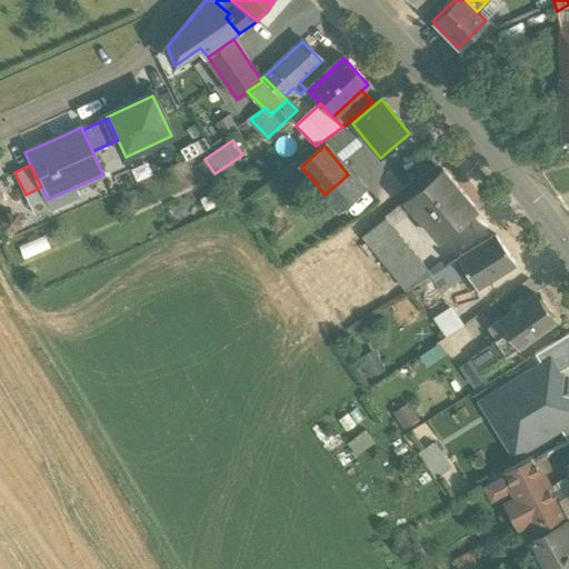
[(476,212),(442,171),(406,200),(439,241),(476,212)]
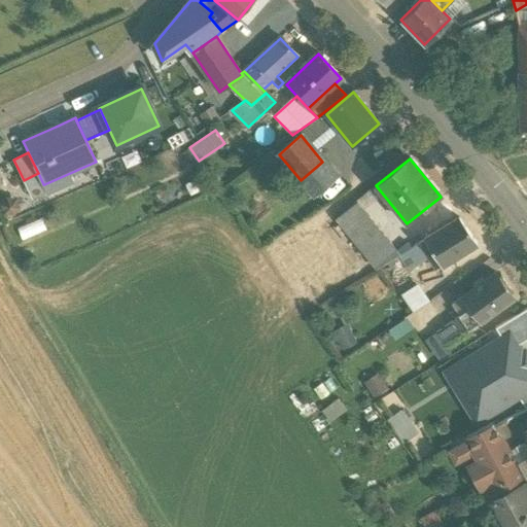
[(338,179),(322,162),(301,180),(315,198),(338,179)]
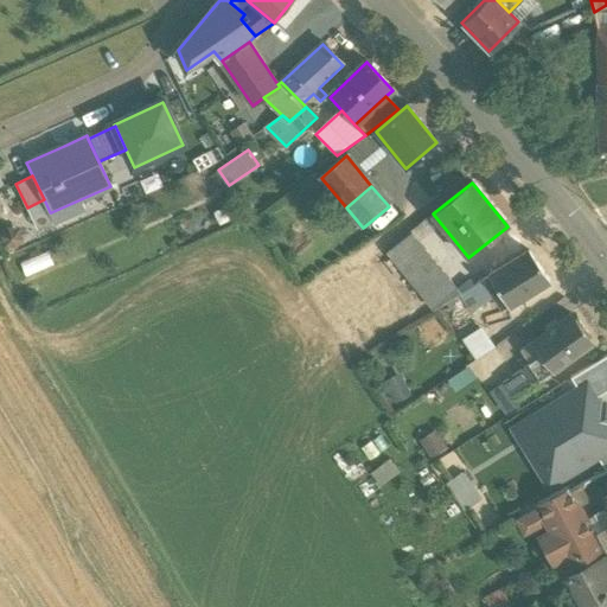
[(44,199),(27,208),(37,229),(55,221),(51,212),(50,212),(44,199)]
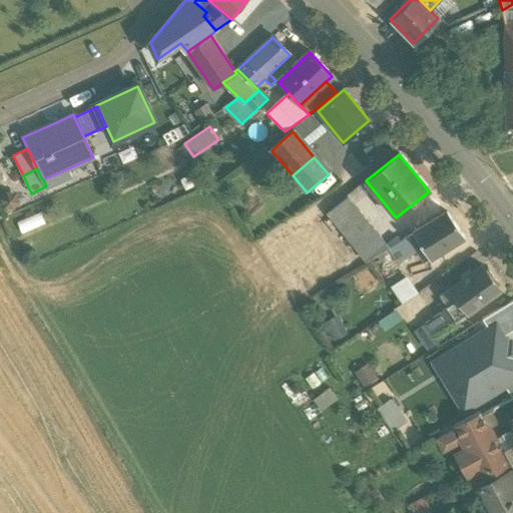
[(348,197),(327,213),(367,263),(372,260),(388,249),(348,197)]
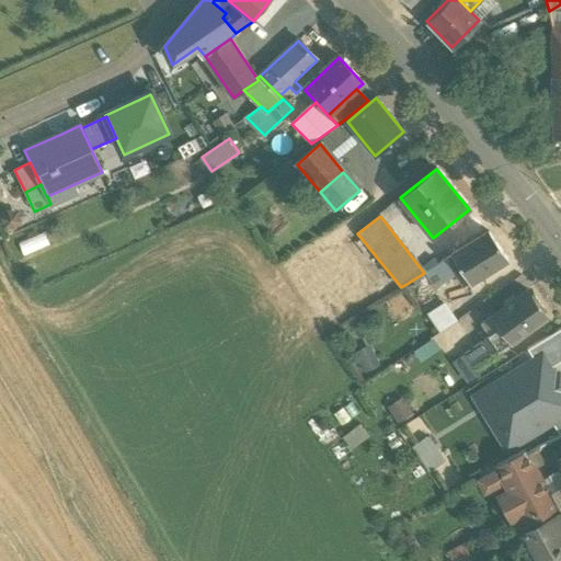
[(488,232),(466,247),(484,275),(507,261),(488,232)]
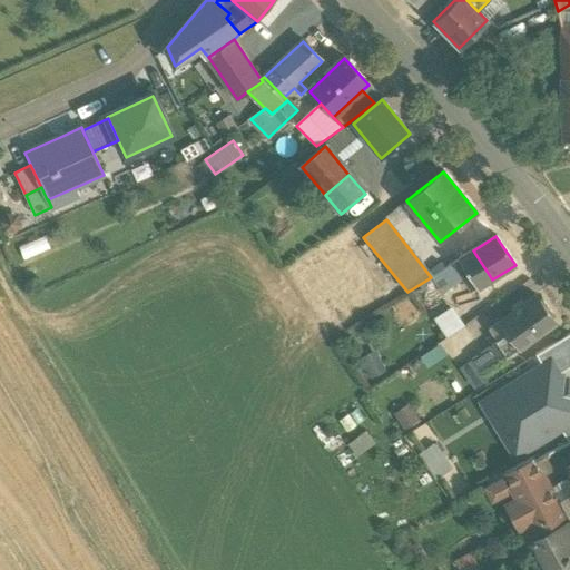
[(473,251),(431,277),(450,306),(492,279),(473,251)]
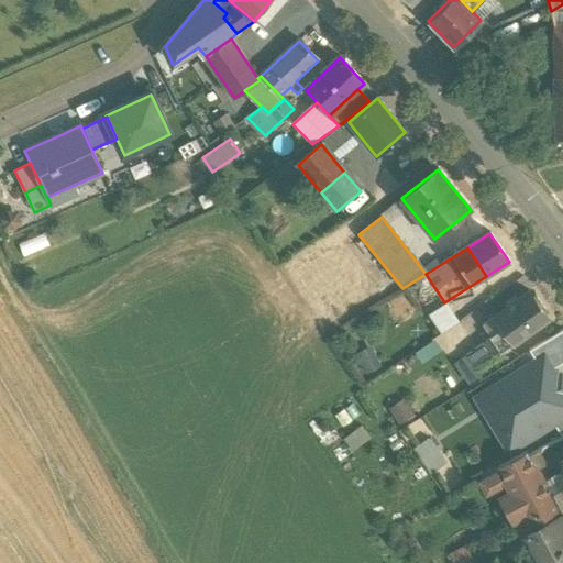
[(426,274),(408,285),(426,313),(444,302),(426,274)]
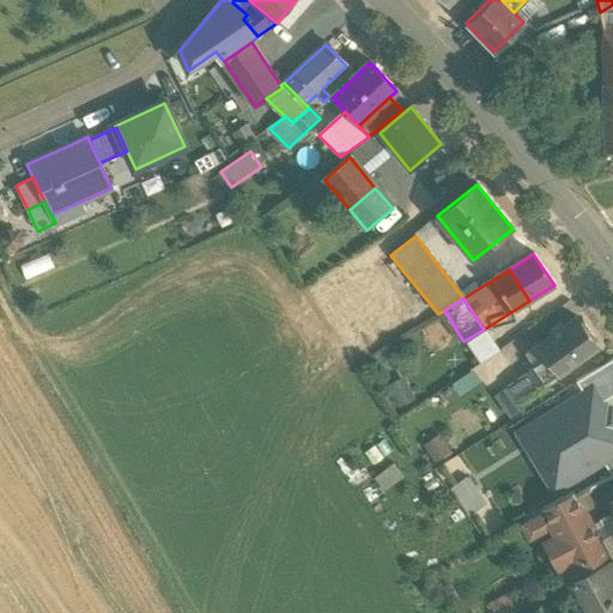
[(577,319),(538,346),(546,359),(558,375),(559,377),(599,349),(594,343),(596,340),(584,322),(581,325),(577,319)]
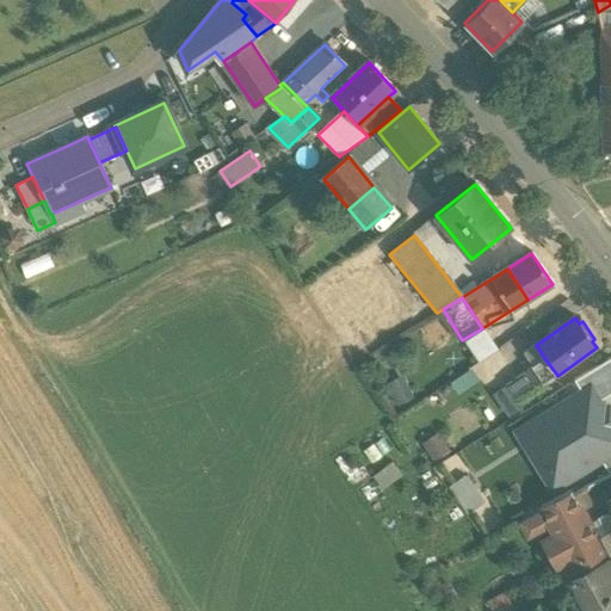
[(479,358),(499,349),(488,328),(468,338),(479,358)]
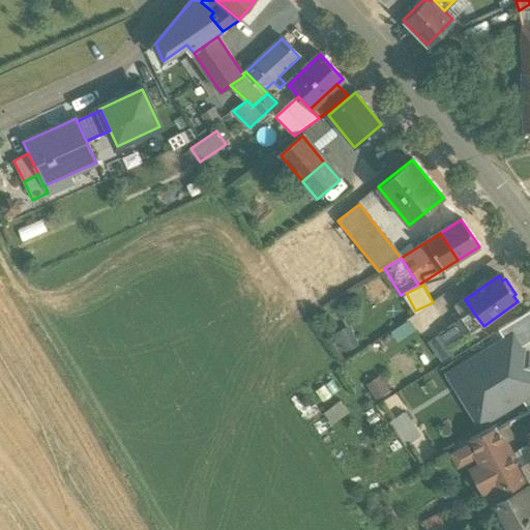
[(482,324),(472,311),(462,318),(471,331),(472,332),(482,324)]
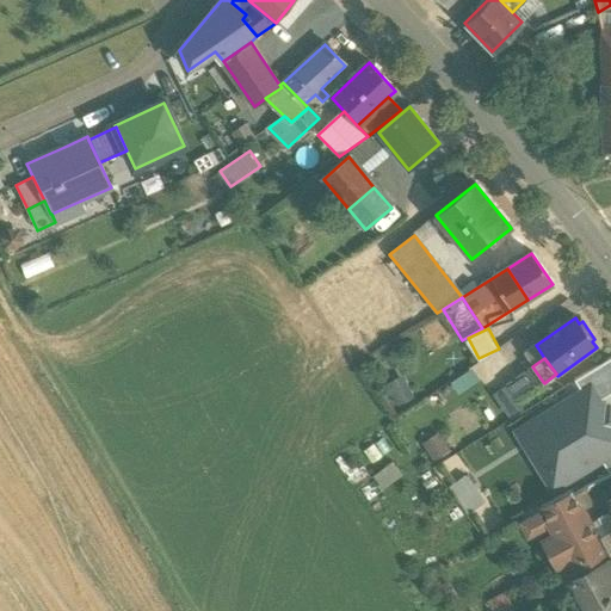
[(610,360),(610,359),(575,381),(580,389),(590,405),(599,399),(610,390),(610,360)]
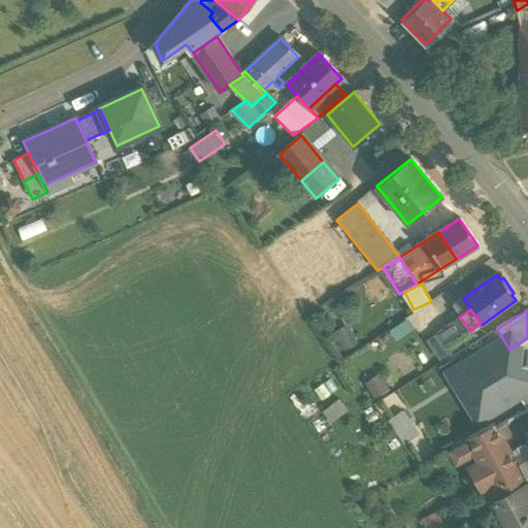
[(460,317),(437,333),(447,345),(469,330),(460,317)]
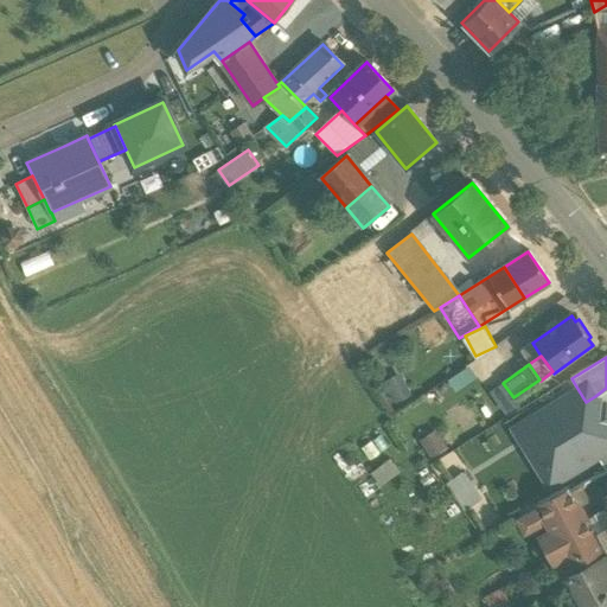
[(586,402),(576,387),(511,427),(548,486),(598,455),(606,448),(606,408),(602,402),(600,403),(595,396),(586,402)]
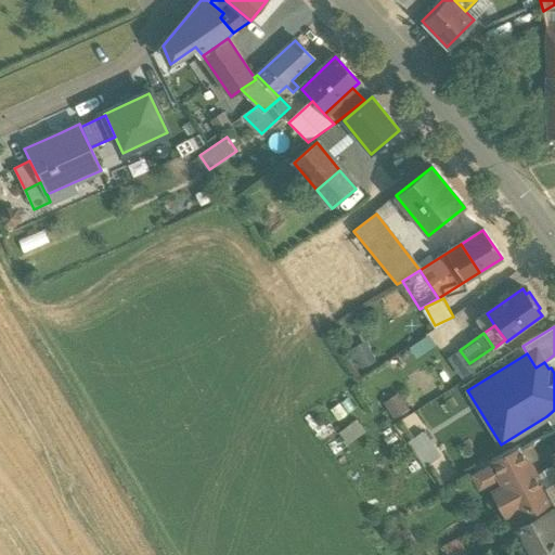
[(394,417),(410,410),(401,394),(386,401),(394,417)]
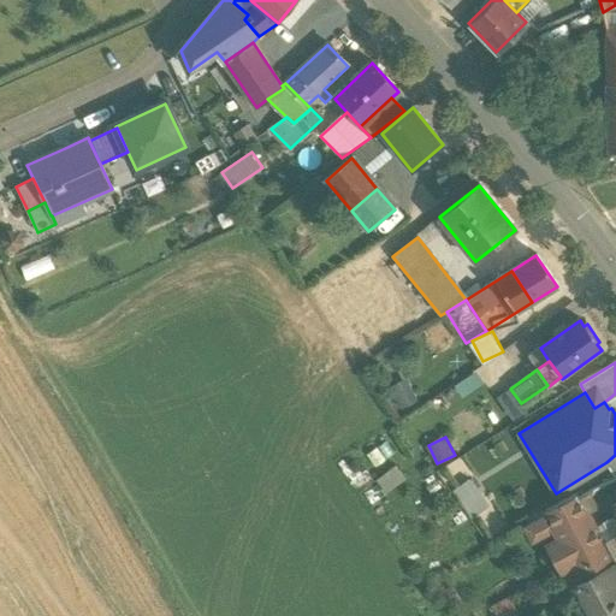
[(474,478),(455,487),(471,516),(490,507),(474,478)]
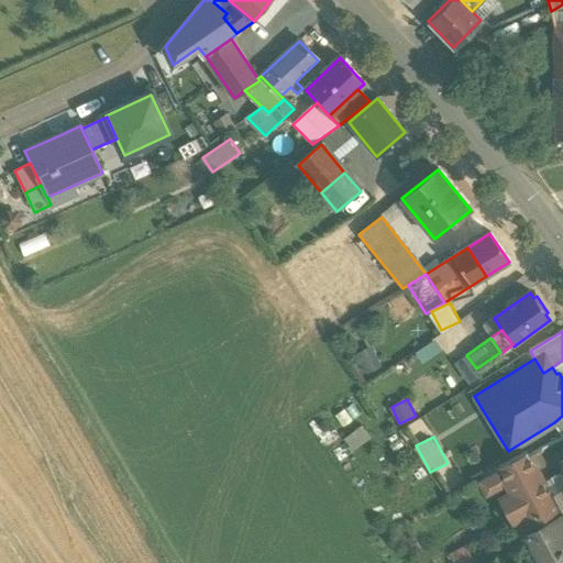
[(527,451),(499,465),(523,510),(550,496),(529,456),(527,451)]
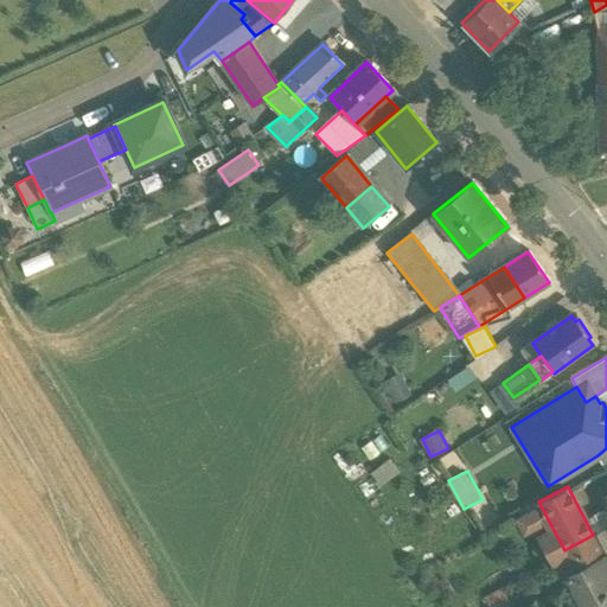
[(606,530),(593,535),(605,556),(606,555),(606,530)]
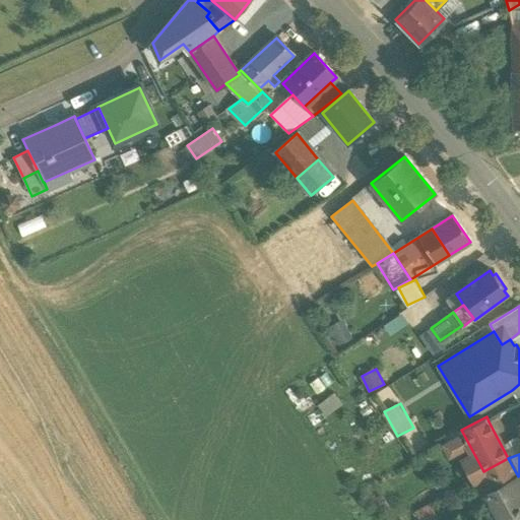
[(508,458),(483,471),(493,490),(518,476),(508,458)]
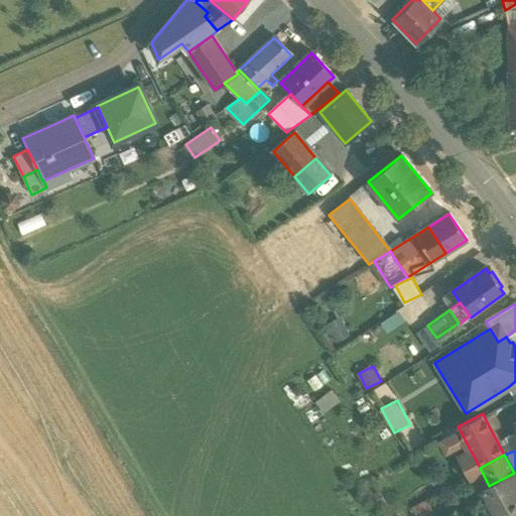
[(489,486),(485,489),(486,492),(491,489),(503,511),(498,514),(498,515),(515,515),(515,472),(514,473),(489,486)]
